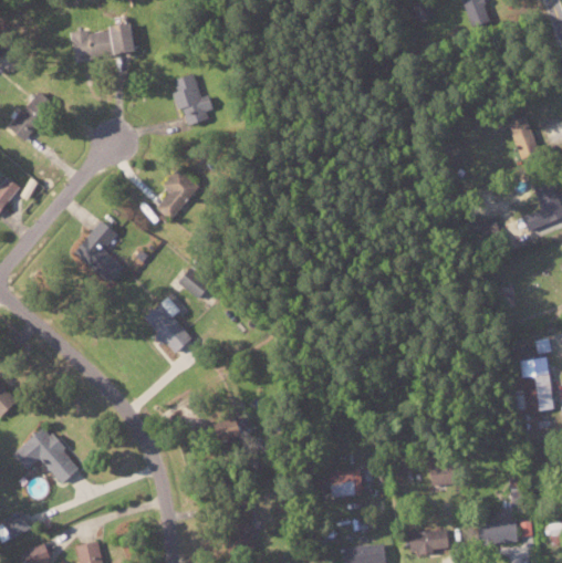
[(465,0),(470,27),(489,23),(484,0),(465,0)]
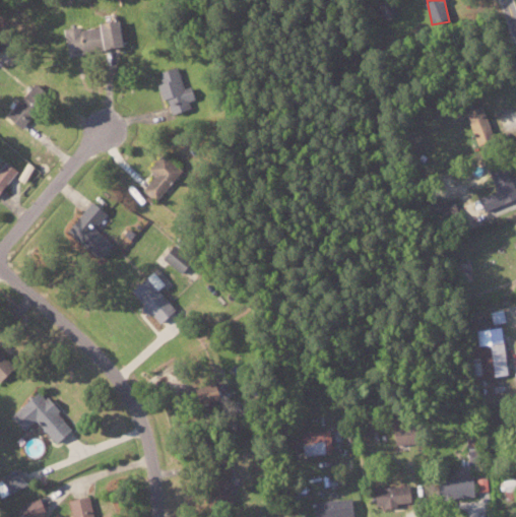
[(118,21),(97,24),(98,28),(81,30),(81,27),(64,29),(68,56),(122,48),(118,21)]
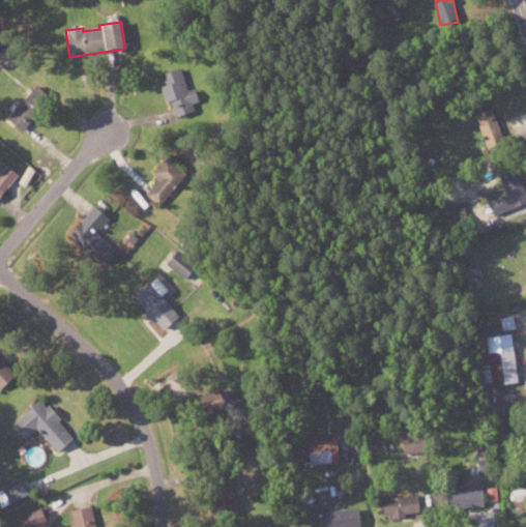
[(188,91),(182,68),(163,75),(166,86),(162,87),(167,104),(170,103),(174,116),(201,108),(196,89),(188,91)]
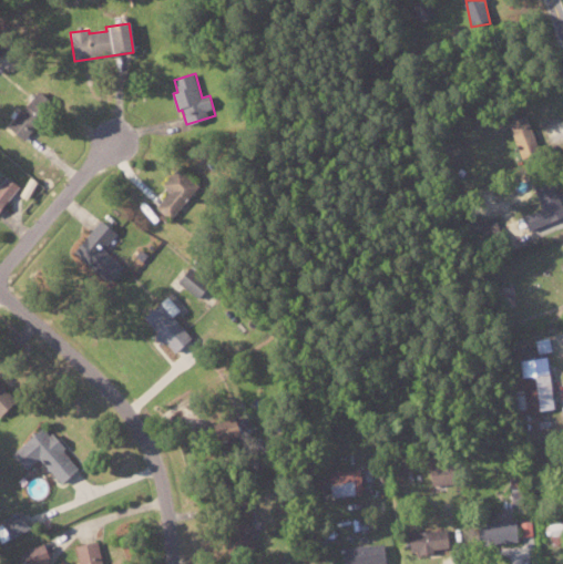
[(510,121),(520,156),(539,151),(529,115),(510,121)]
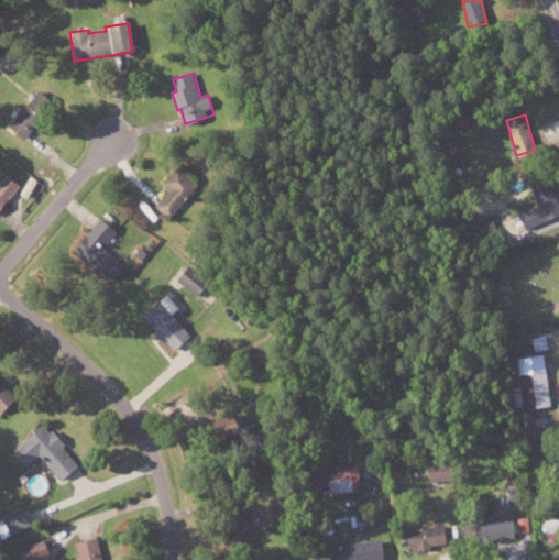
[(171,218),(197,186),(176,168),(163,185),(170,190),(156,207),(171,218)]
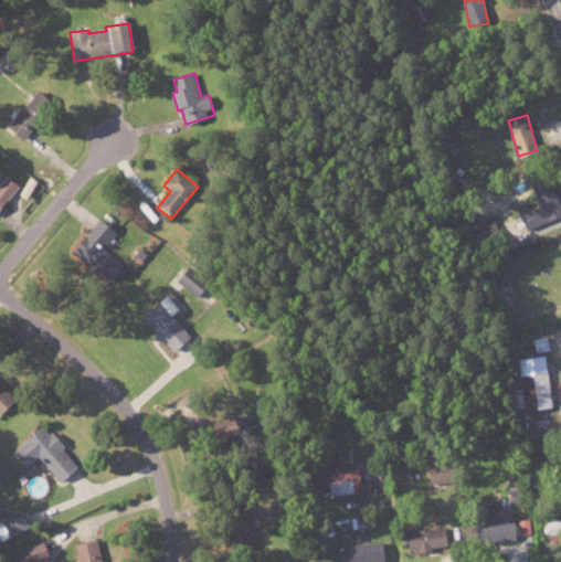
[(531,182),(542,209),(521,218),(527,231),(560,218),(560,203),(549,175),(531,182)]
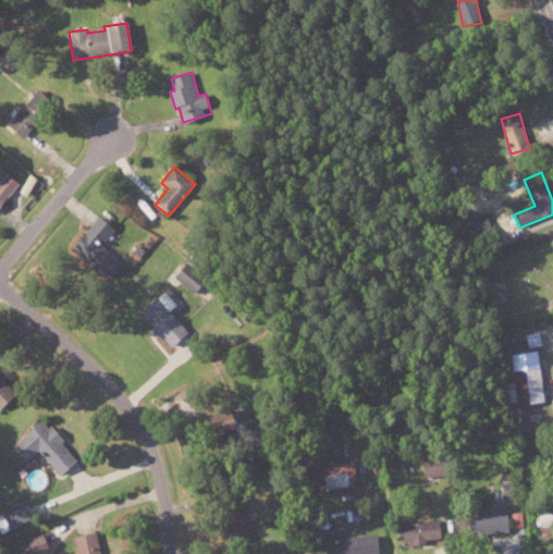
[(0,208),(20,184),(8,174),(0,184),(0,208)]
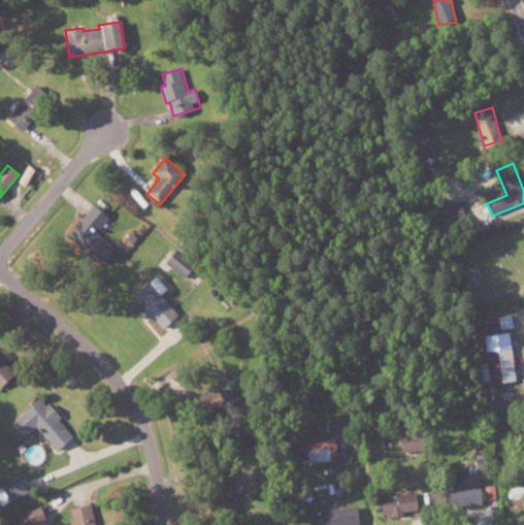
[(97,232),(109,219),(95,206),(68,235),(102,265),(116,249),(97,232)]
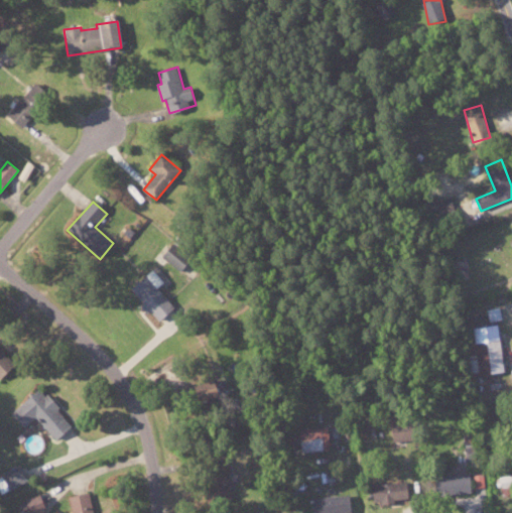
[(157,289),(164,283),(152,270),(131,289),(145,305),(143,306),(157,323),(174,308),(157,289)]
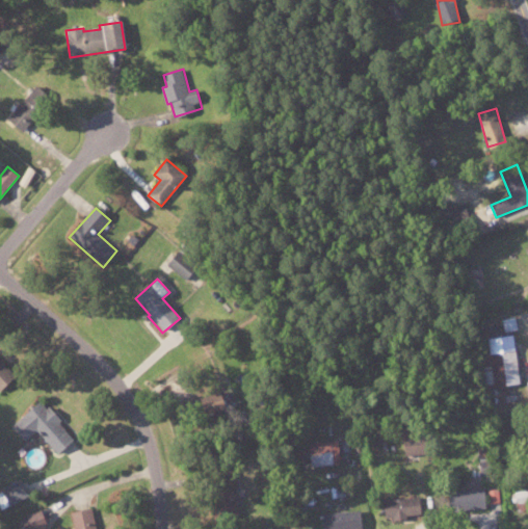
[(519,332),(517,318),(505,320),(507,333),(519,332)]
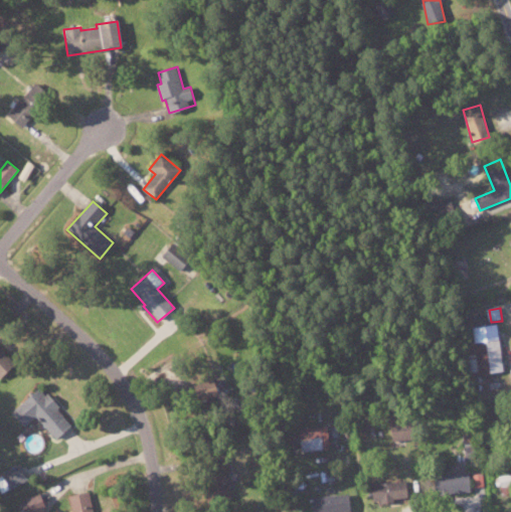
[(504,372),(497,325),(473,329),(475,343),(467,344),(472,377),(504,372)]
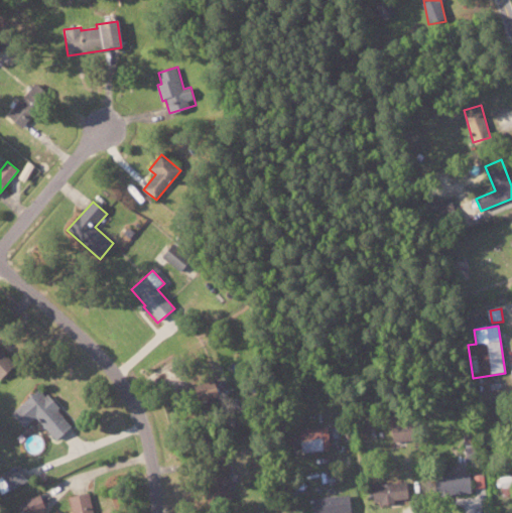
[(0,379),(14,365),(0,351),(0,379)]
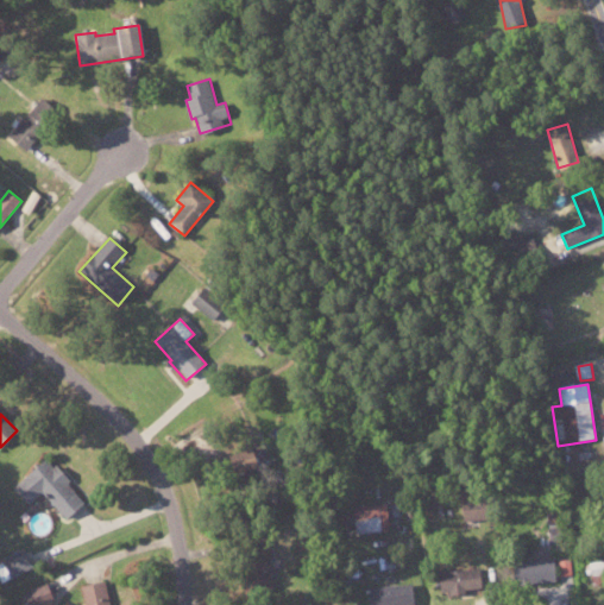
[(213,459),(218,479),(259,470),(256,449),(213,459)]
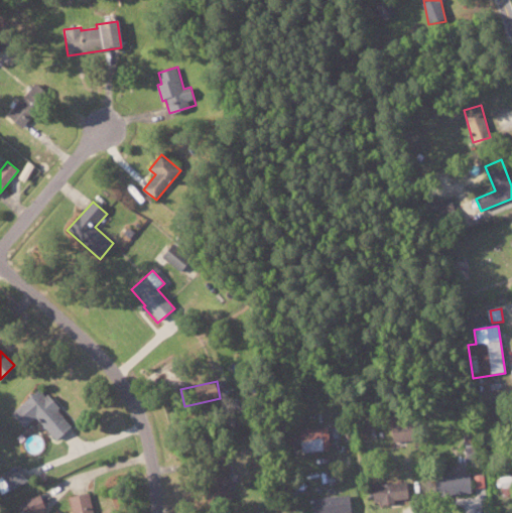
[(72,427),(42,389),(11,413),(23,428),(38,417),(55,440),(72,427)]
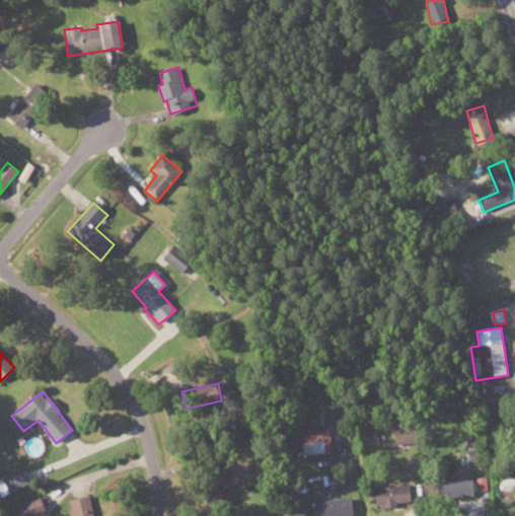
[(395,427),(395,445),(406,445),(405,426),(395,427)]
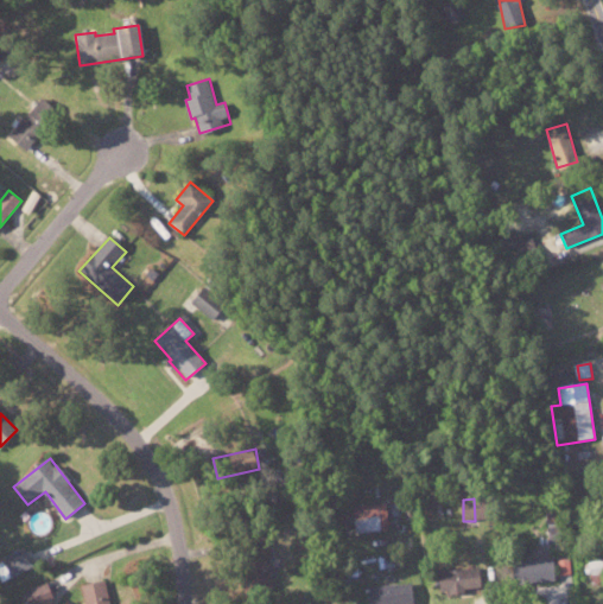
[(353,534),(388,531),(386,504),(350,508),(353,534)]
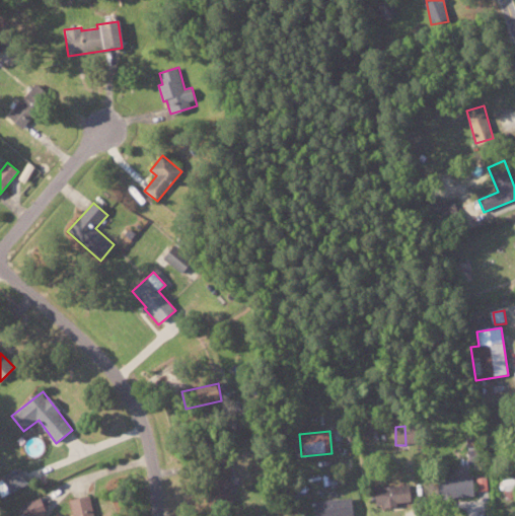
[(9,496),(29,485),(21,469),(1,480),(9,496)]
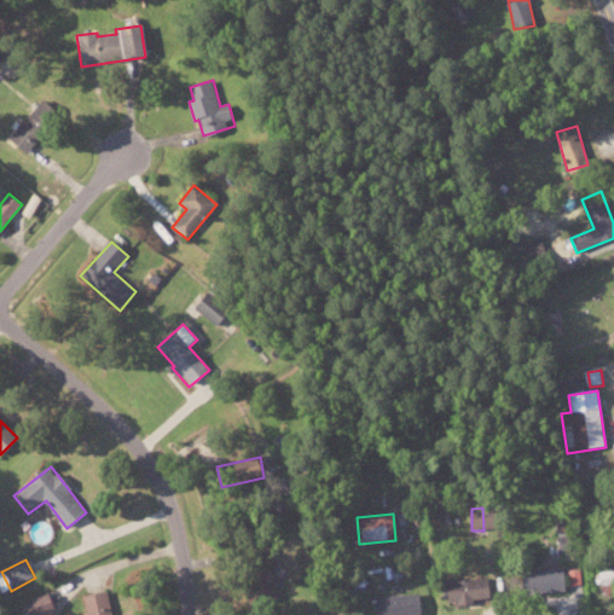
[(522,575),(526,598),(567,591),(563,569),(522,575)]
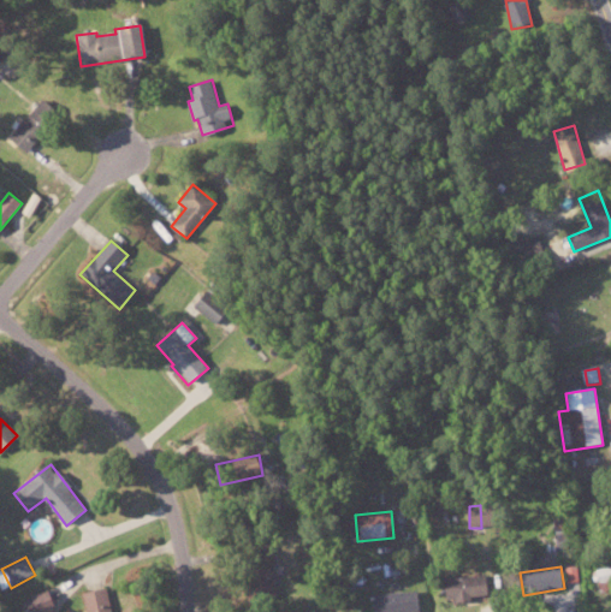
[(569,583),(581,582),(580,568),(568,568),(569,583)]
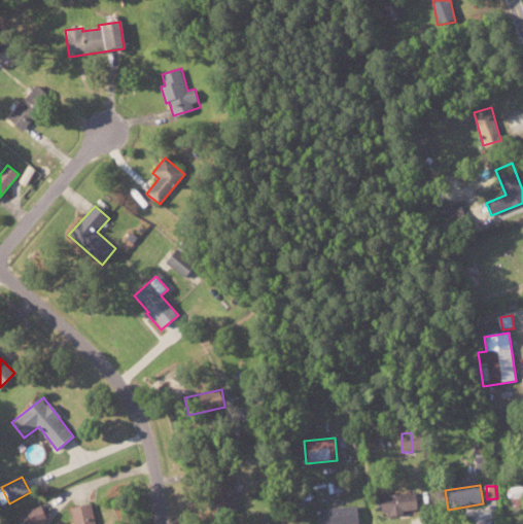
[(404,512),(418,511),(417,494),(381,496),(382,516),(404,515),(404,512)]
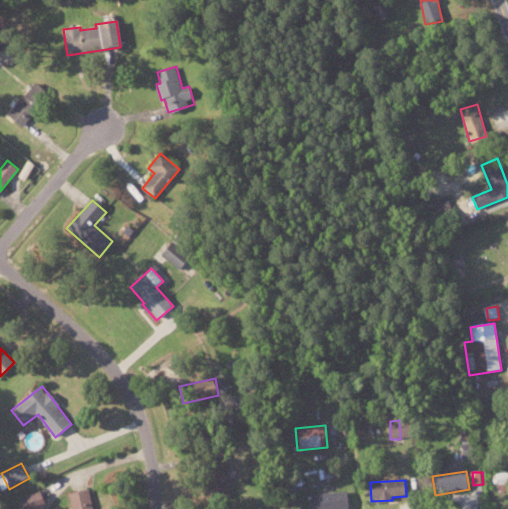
[(69,494),(72,508),(93,508),(89,489),(69,494)]
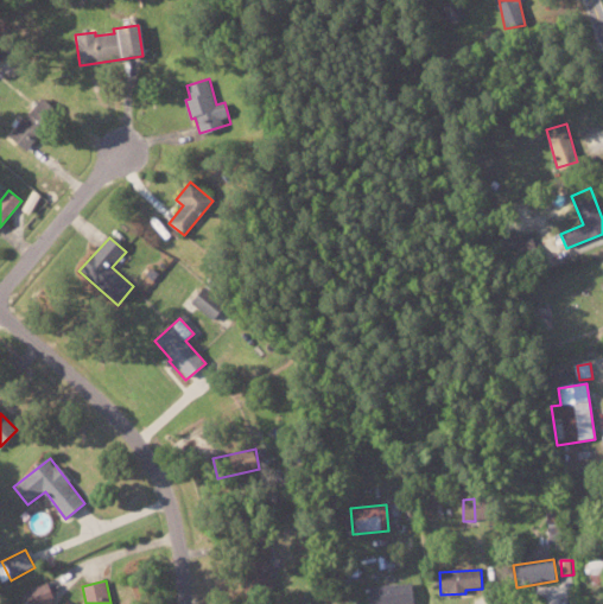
[(20,595),(24,603),(57,603),(49,583),(20,595)]
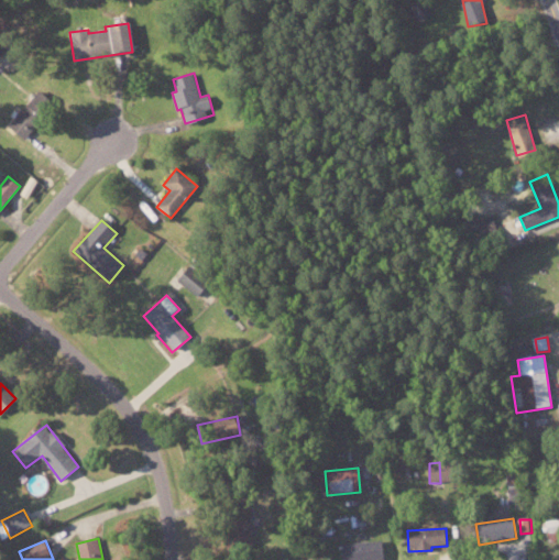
[(343,547),(344,559),(386,559),(383,540),(343,547)]
